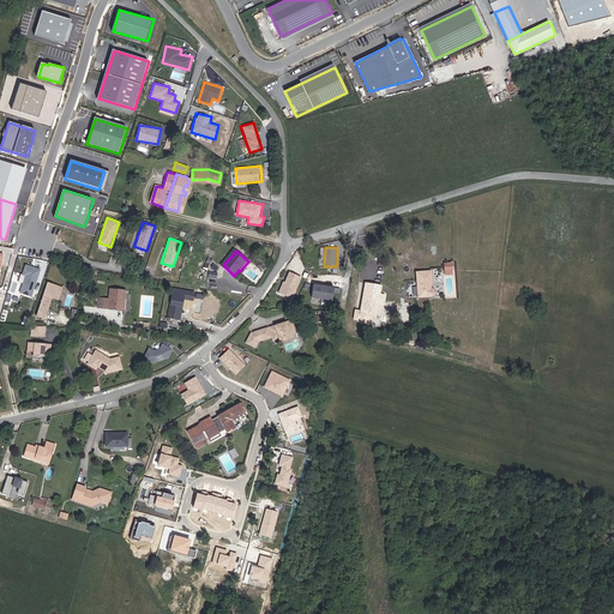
[(19,293),(32,296),(41,269),(24,264),(22,275),(24,276),(19,293)]
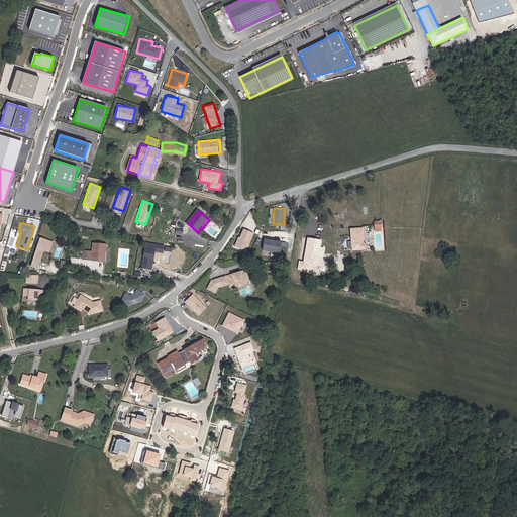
[(242,228),(234,247),(247,252),(254,233),(242,228)]
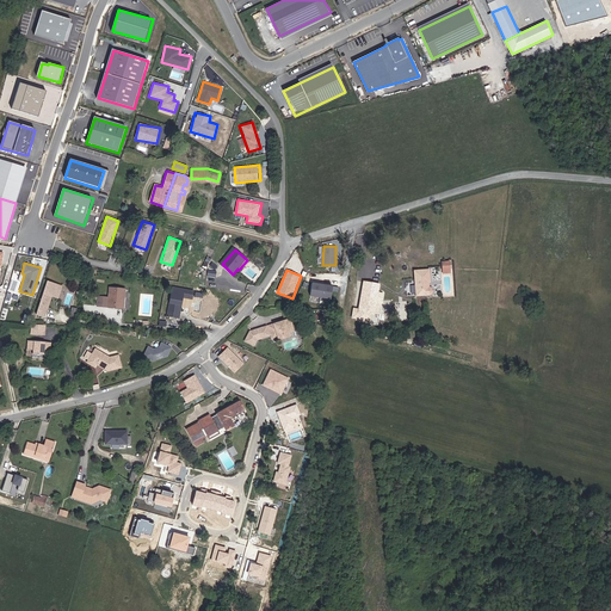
[(429,287),(427,270),(414,271),(417,295),(432,294),(436,291),(436,288),(433,288),(433,287),(429,287)]
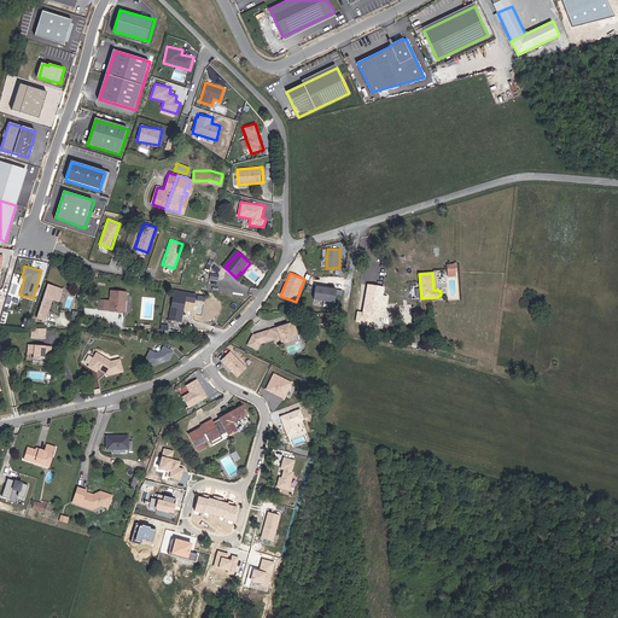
[(48,285),(38,318),(46,320),(53,297),(56,297),(58,290),(54,290),(56,286),(48,285)]
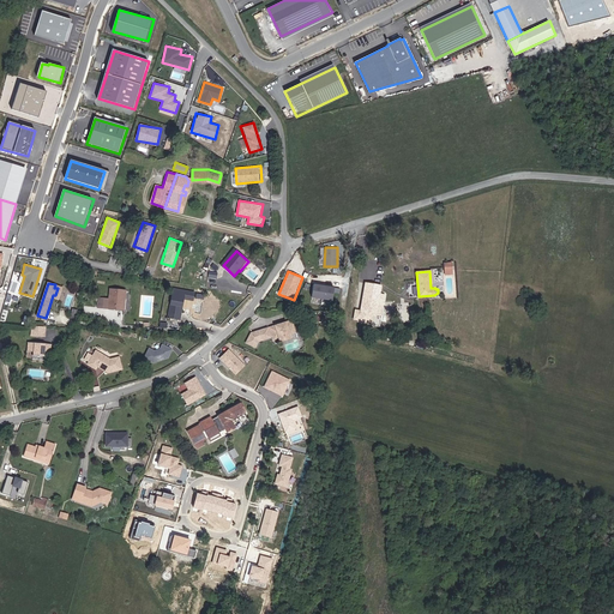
[(312,283),(309,296),(333,301),(335,293),(339,293),(339,288),(312,283)]
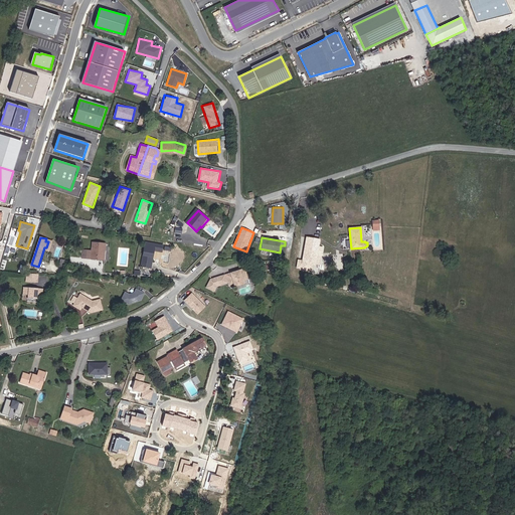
[(307,238),(302,263),(313,265),(318,239),(307,238)]
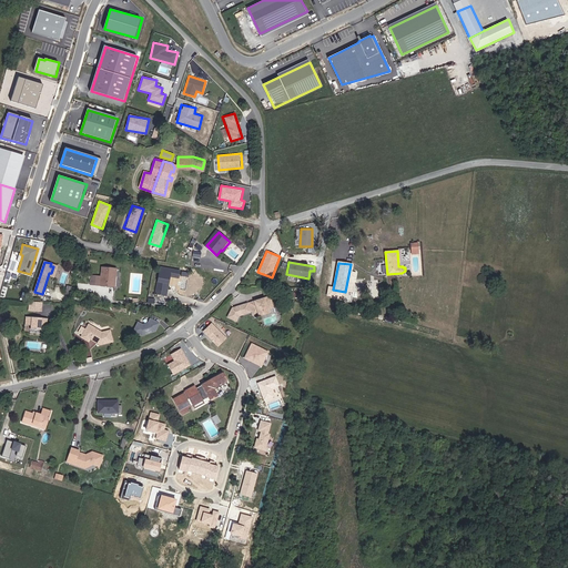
[(166,295),(170,276),(179,277),(180,271),(161,267),(155,293),(166,295)]
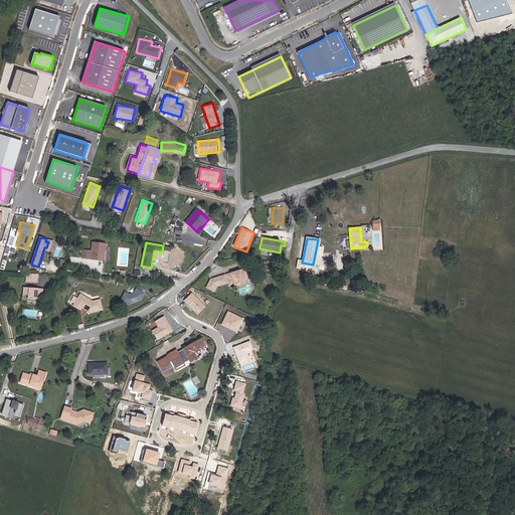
[(105,244),(95,243),(94,251),(82,249),(81,259),(100,262),(101,254),(102,249),(105,249),(105,244)]
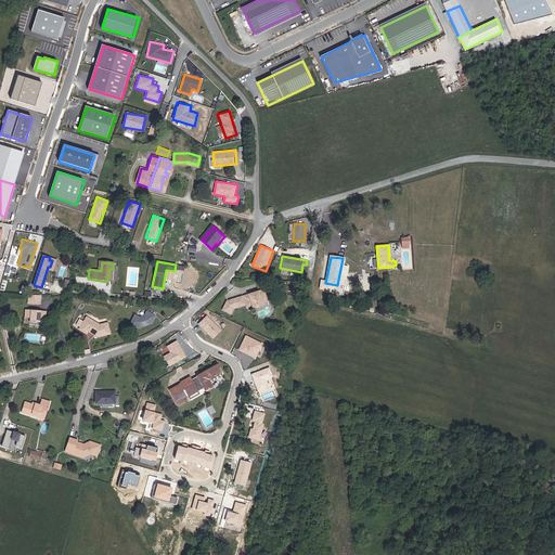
[(222,311),(230,314),(232,309),(231,309),(232,308),(233,308),(233,309),(243,306),(243,305),(245,304),(249,302),(250,306),(260,302),(259,299),(265,297),(262,291),(243,297),(241,298),(241,297),(227,301),(222,311)]
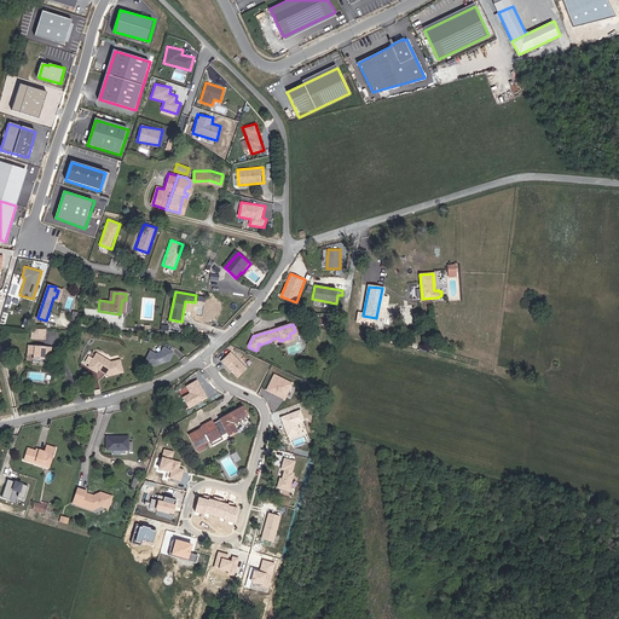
[(15,342),(15,352),(21,352),(21,356),(33,357),(33,353),(40,354),(40,345),(15,342)]
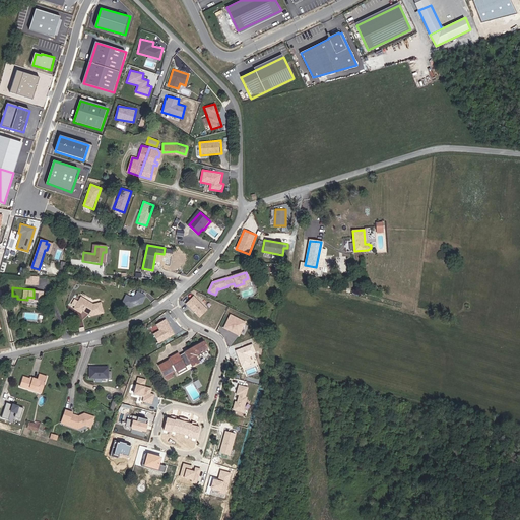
[(126,294),(121,303),(133,309),(136,303),(141,306),(146,296),(136,290),(133,297),(126,294)]
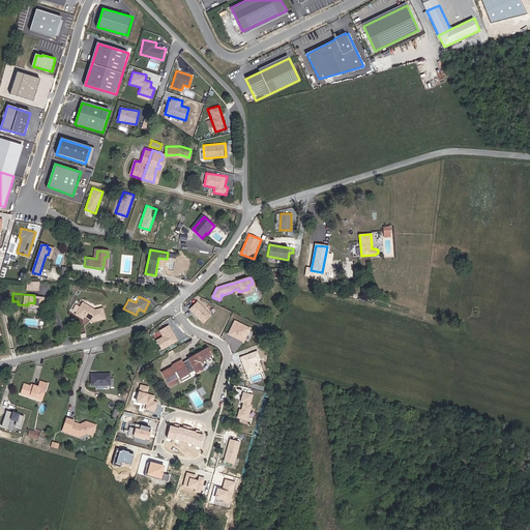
[(198,300),(188,308),(203,323),(211,315),(198,300)]
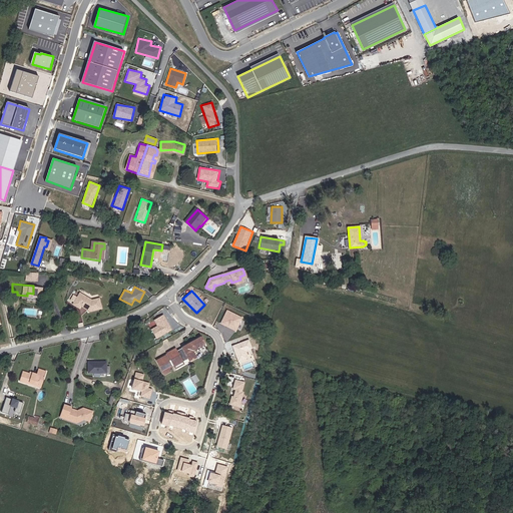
[(78,293),(72,306),(79,309),(81,307),(90,311),(101,308),(98,298),(91,300),(78,293)]
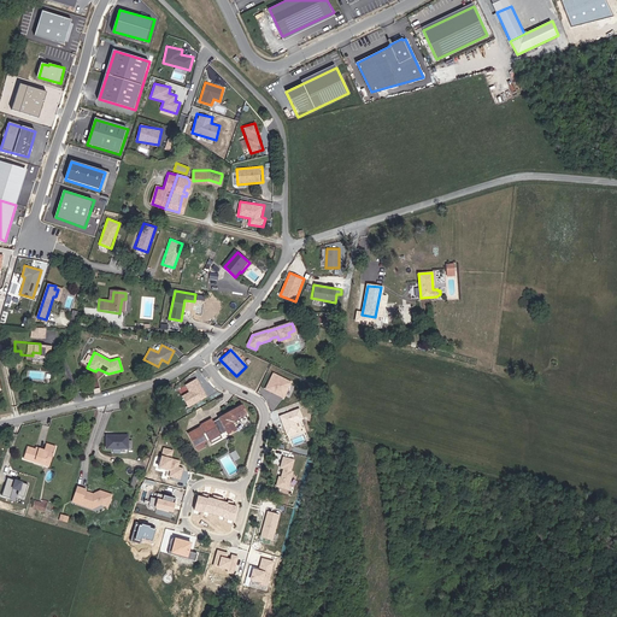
[(285,399),(293,381),(274,371),(265,389),(285,399)]
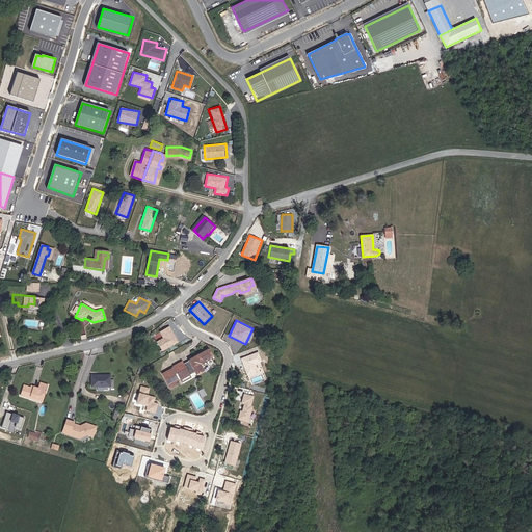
[(156,341),(160,350),(178,343),(170,325),(159,330),(162,338),(156,341)]
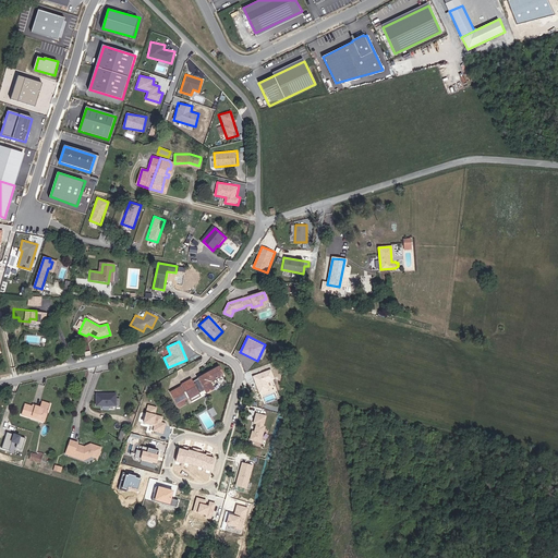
[(189,380),(180,386),(189,402),(197,398),(196,396),(203,392),(204,395),(211,391),(209,387),(207,384),(220,377),(217,370),(214,372),(213,371),(209,373),(191,383),(189,380)]
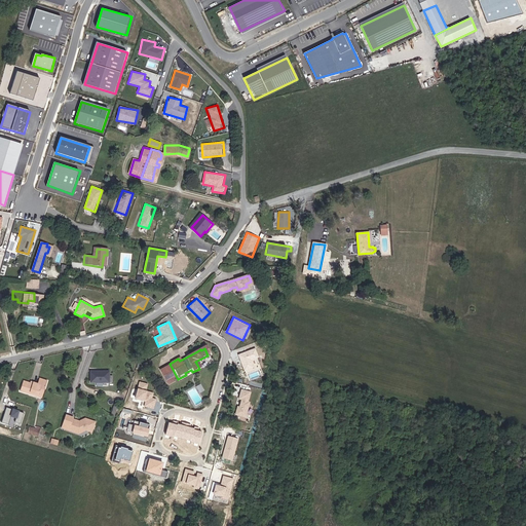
[(256,348),(238,353),(243,371),(255,367),(252,360),(259,358),(256,348)]
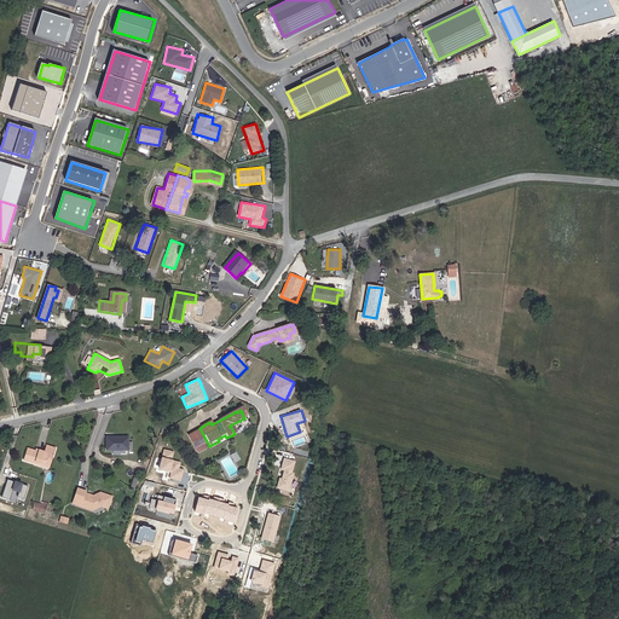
[(232,429),(247,422),(244,418),(230,426),(232,429)]
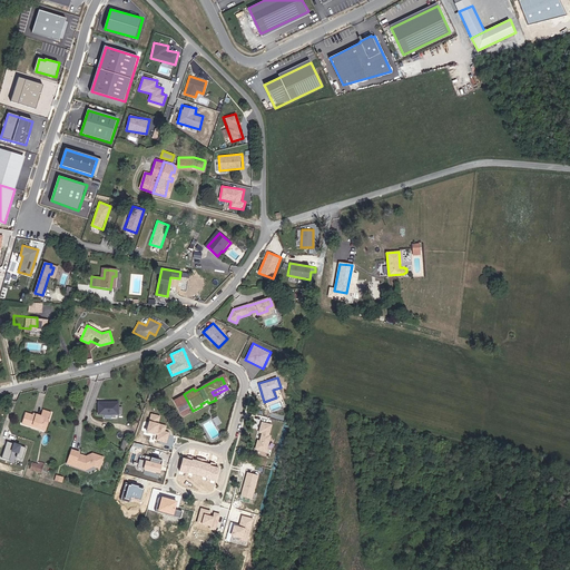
[(188,409),(182,396),(172,401),(180,418),(186,414),(185,411),(188,409)]
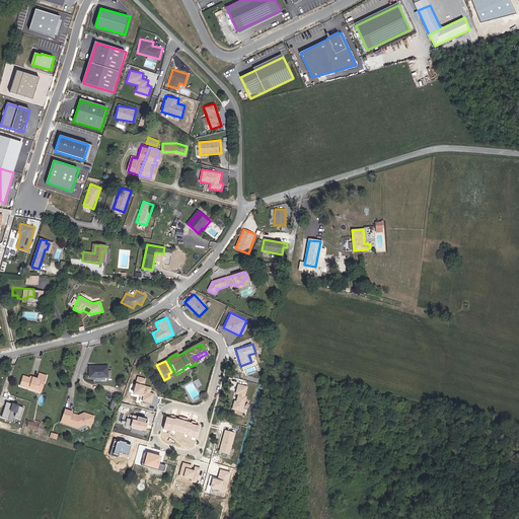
[(89,378),(107,379),(107,367),(90,366),(89,378)]
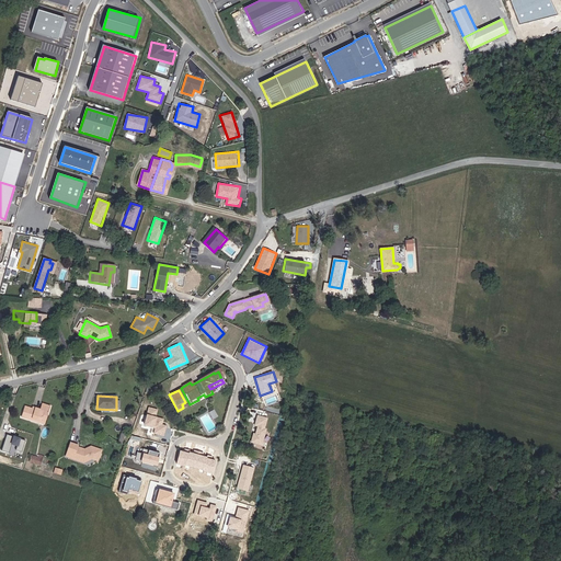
[(25,405),(22,418),(32,420),(32,416),(44,421),(47,411),(49,411),(52,404),(43,402),(41,408),(35,407),(35,409),(32,408),(25,405)]
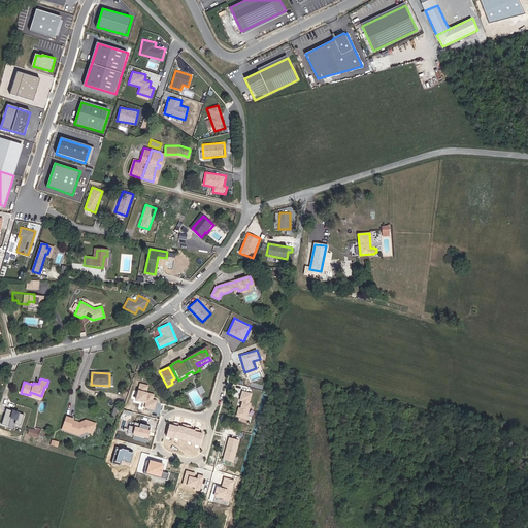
[(144,407),(155,410),(157,400),(154,399),(155,394),(147,392),(149,385),(140,383),(138,390),(136,390),(133,400),(145,403),(144,407)]
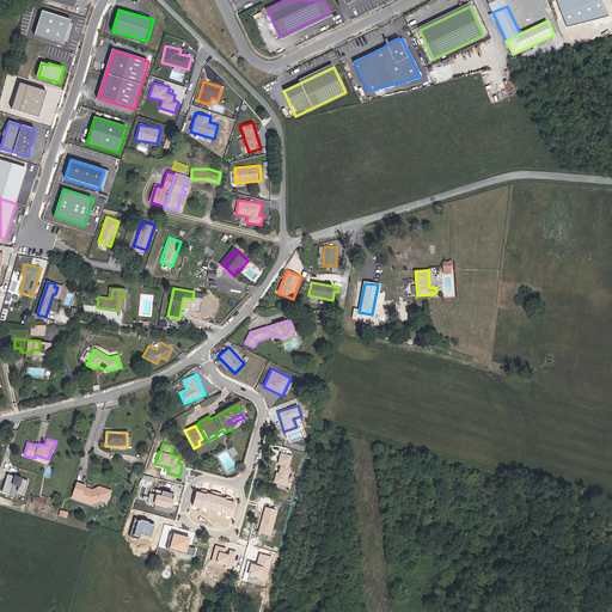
[(49,463),(54,448),(51,448),(48,459),(35,454),(35,458),(49,463)]
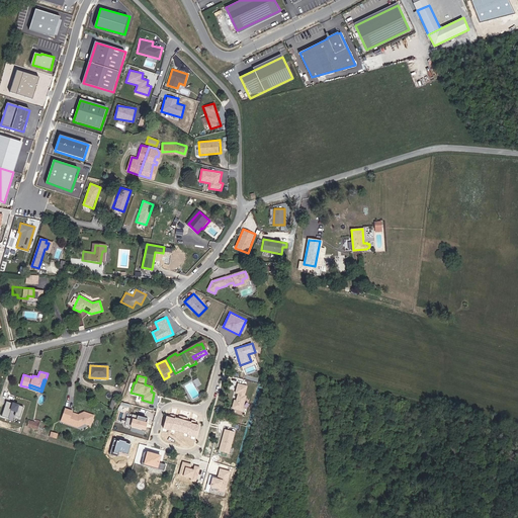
[(233,400),(231,409),(242,411),(248,385),(238,382),(234,400),(233,400)]
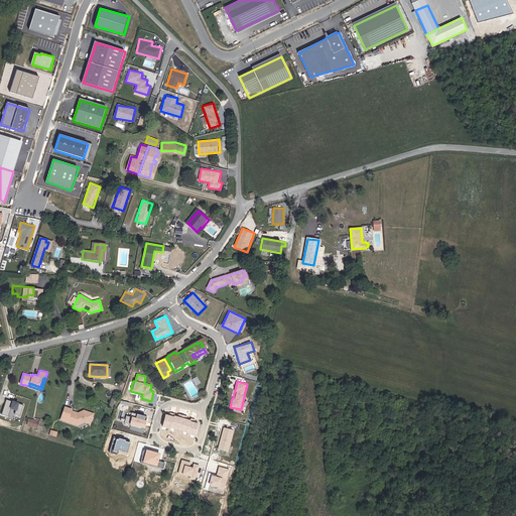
[(14,413),(18,415),(22,404),(6,399),(1,414),(7,416),(10,408),(15,410),(14,413)]
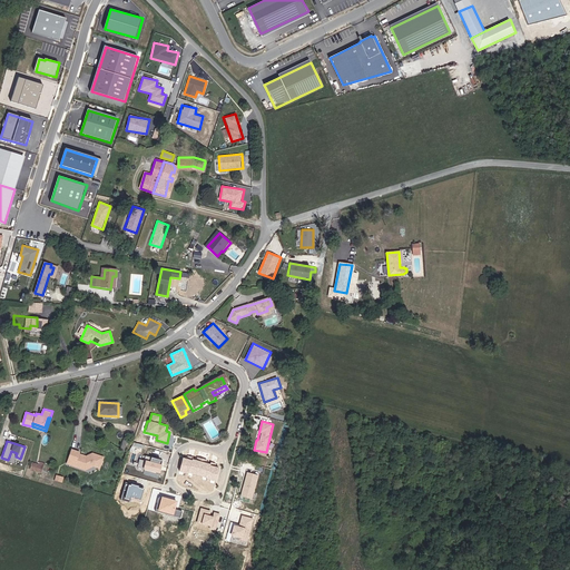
[(68,459),(76,461),(74,465),(85,470),(92,465),(99,468),(102,457),(91,453),(86,457),(78,454),(79,452),(71,450),(68,459)]
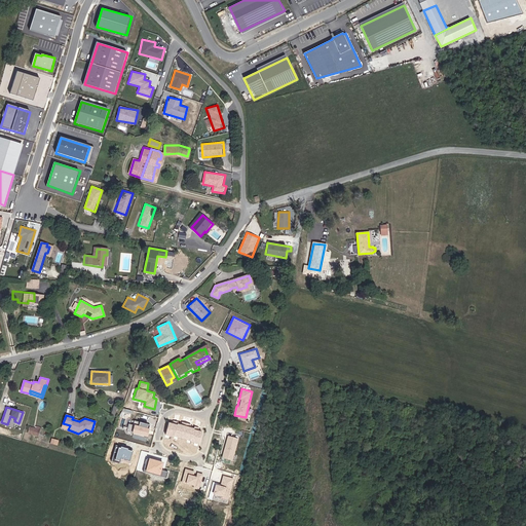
[(136,425),(130,424),(128,433),(147,438),(150,425),(137,421),(136,425)]
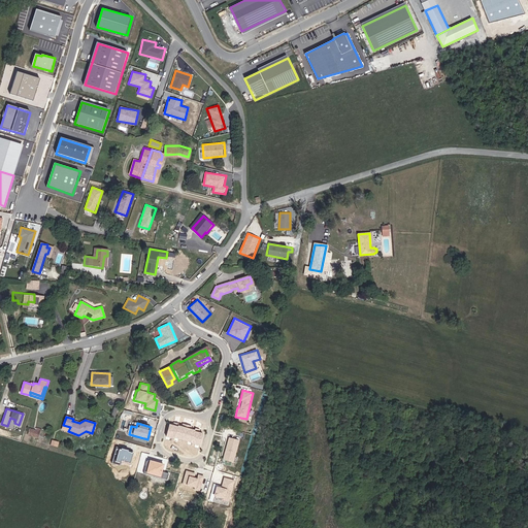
[(38,439),(40,433),(30,430),(29,436),(38,439)]
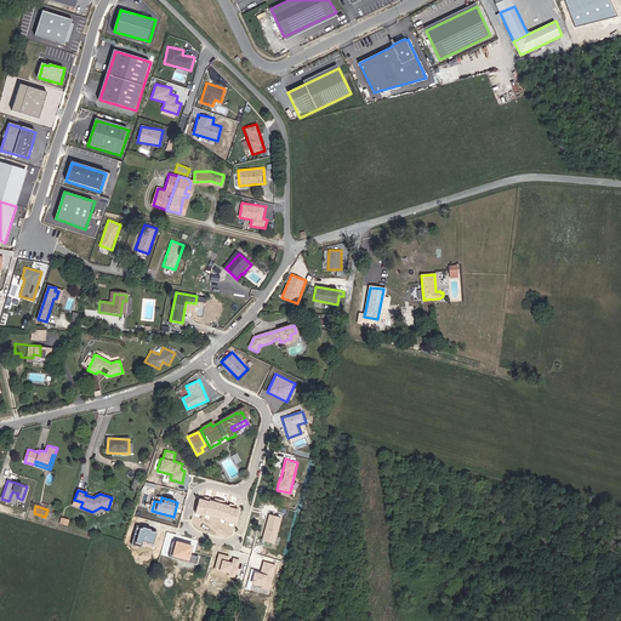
[(268,514),(261,541),(275,543),(281,517),(268,514)]
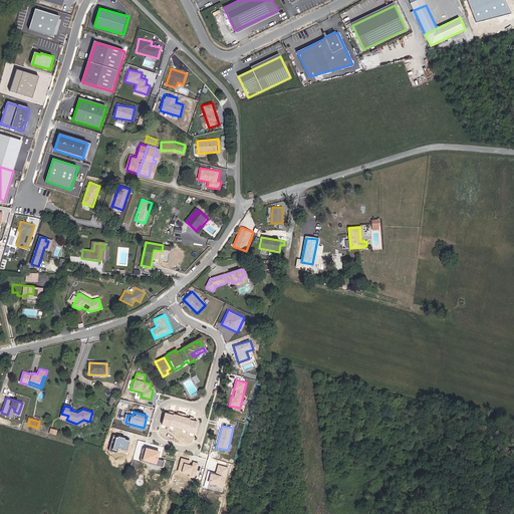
[(140,460),(154,465),(158,452),(144,447),(140,460)]
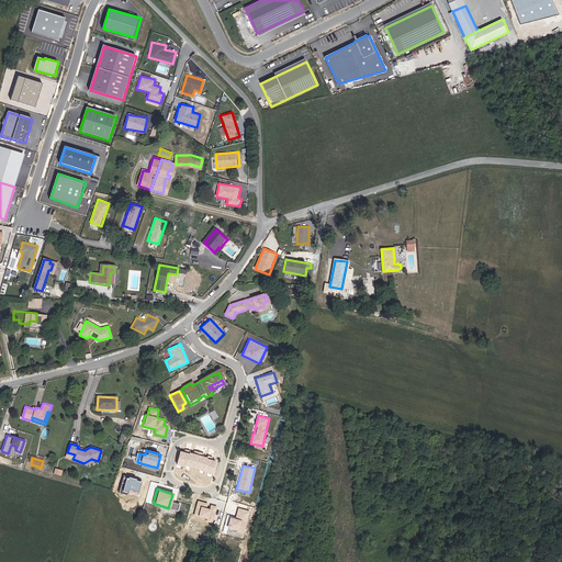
[(198,501),(194,516),(214,520),(217,505),(198,501)]
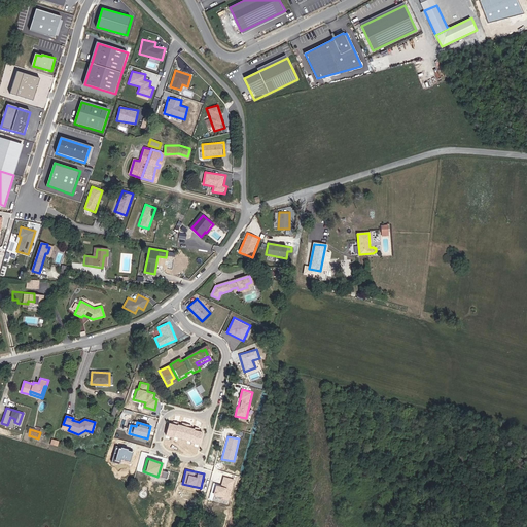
[(220,487),(213,485),(211,496),(230,500),(234,479),(222,477),(220,487)]
